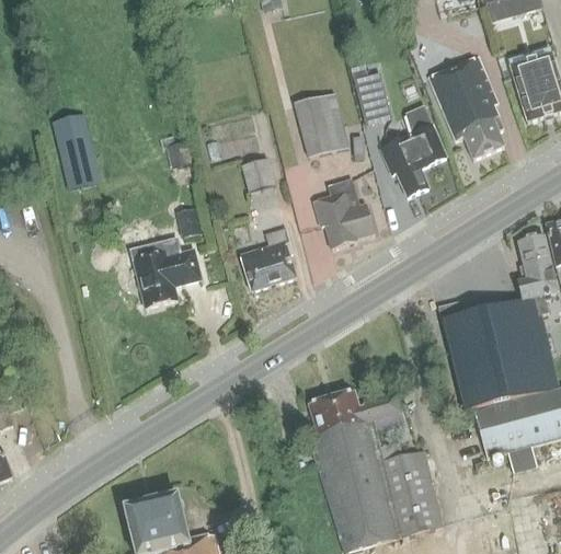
[(261,0),(263,11),(284,8),(282,0),(261,0)]
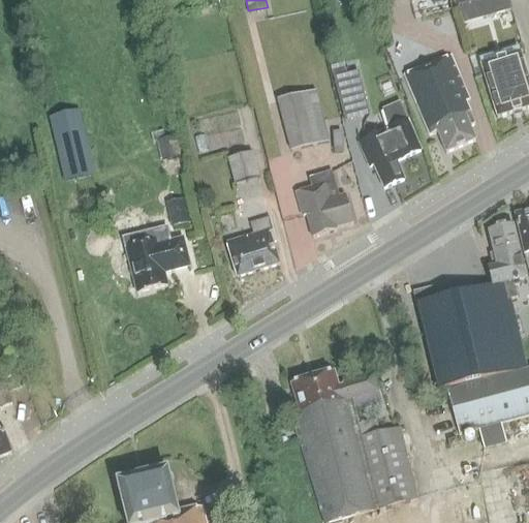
[(465,0),(459,2),(464,20),(512,5),(510,0),(465,0)]
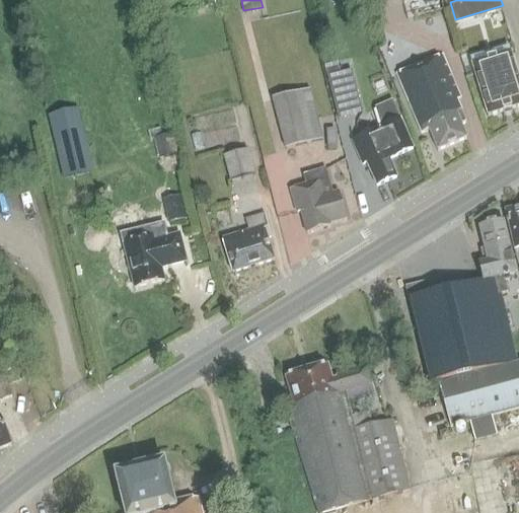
[(488,113),(518,102),(518,75),(511,49),(471,61),(488,113)]
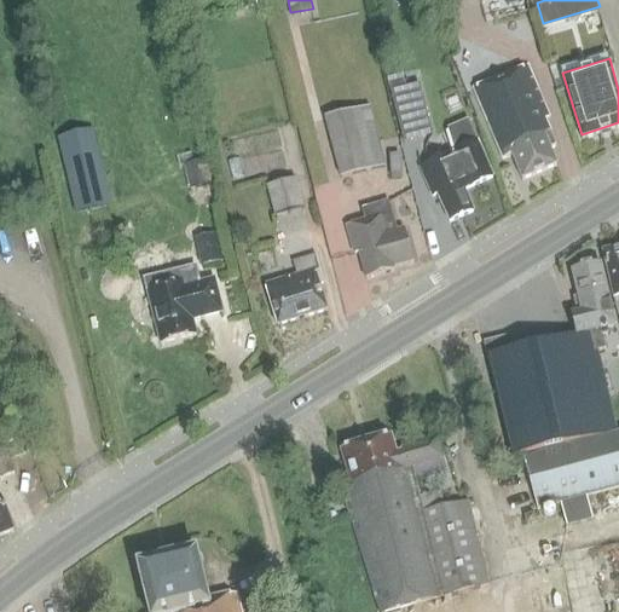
[(549,144),(556,142),(545,114),(550,111),(531,62),(527,63),(524,62),(479,81),(478,81),(474,84),(503,154),(512,150),(522,174),(555,160),(549,144)]
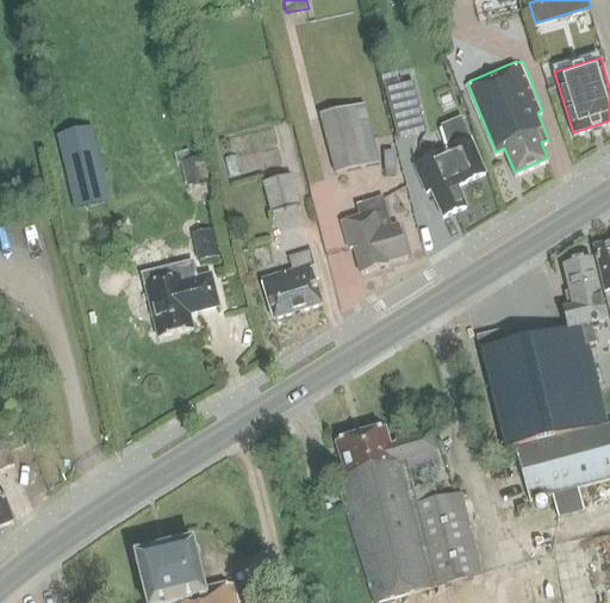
[(416,75),(386,81),(397,132),(427,126),(416,75)]
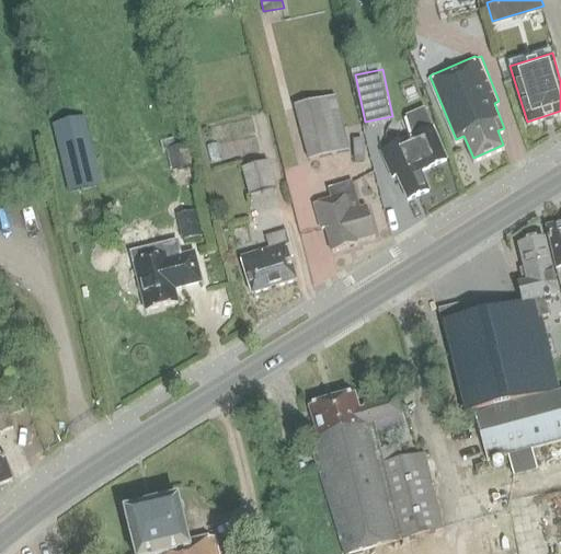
[(350,147),(335,92),(295,103),(309,157),(350,147)]
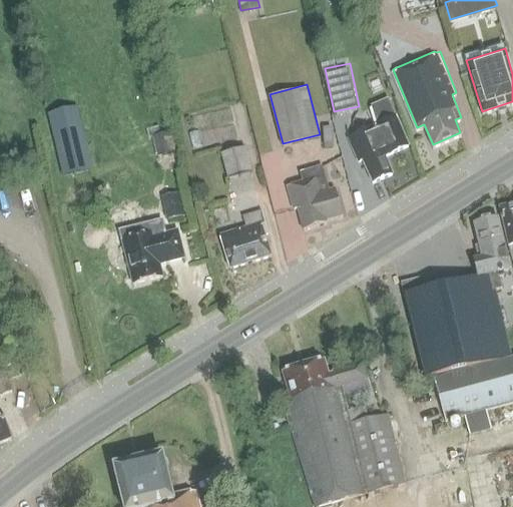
[(91,165),(76,103),(48,110),(63,172),(91,165)]
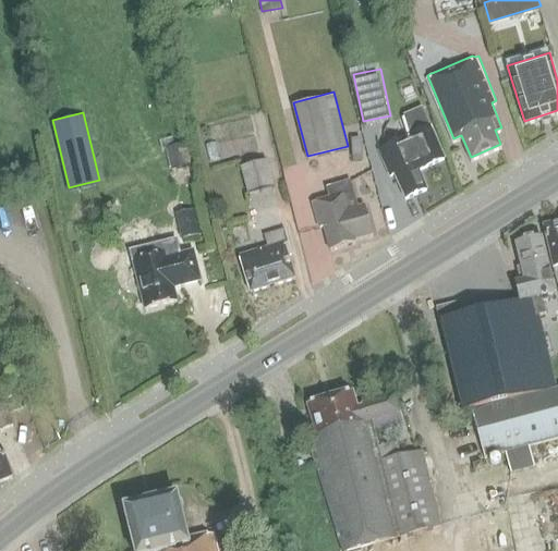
[(432,124),(379,146),(389,170),(393,169),(404,196),(428,186),(420,167),(445,157),(432,124)]
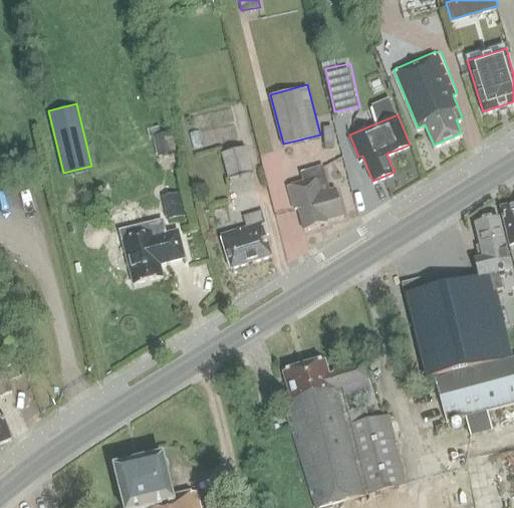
[(153,133),(157,153),(175,149),(170,129),(161,131),(153,133)]
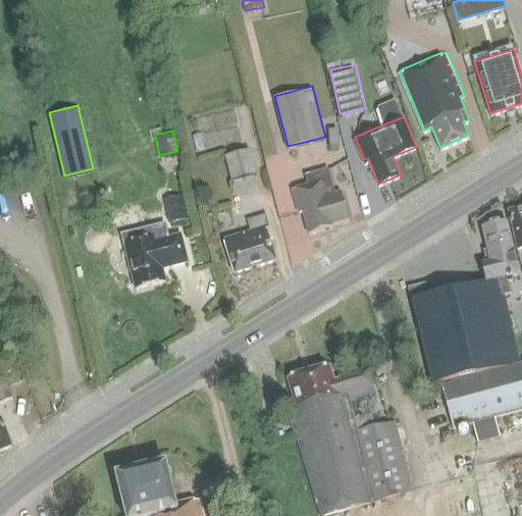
[(256,170),(250,146),(224,152),(230,177),(256,170)]
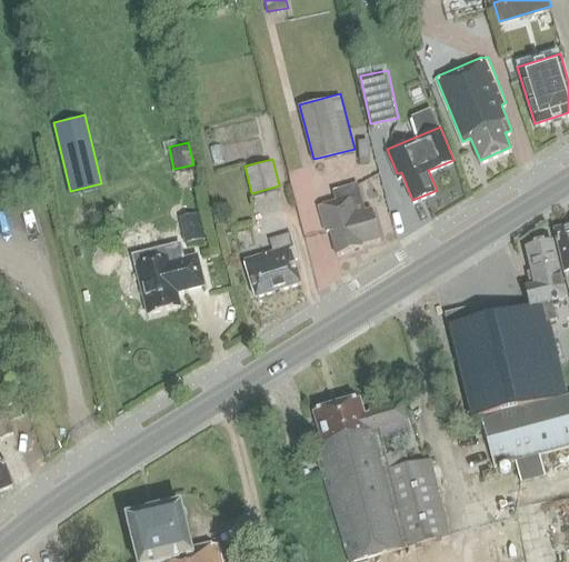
[(361,241),(380,236),(371,206),(365,208),(357,181),(333,188),(337,198),(321,202),(321,201),(318,202),(326,230),(330,229),(337,252),(362,244),(361,241)]
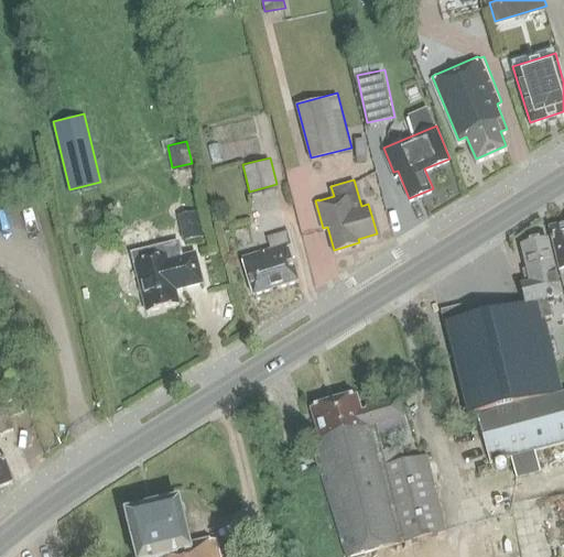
[(177,213),(183,238),(204,233),(198,208),(177,213)]
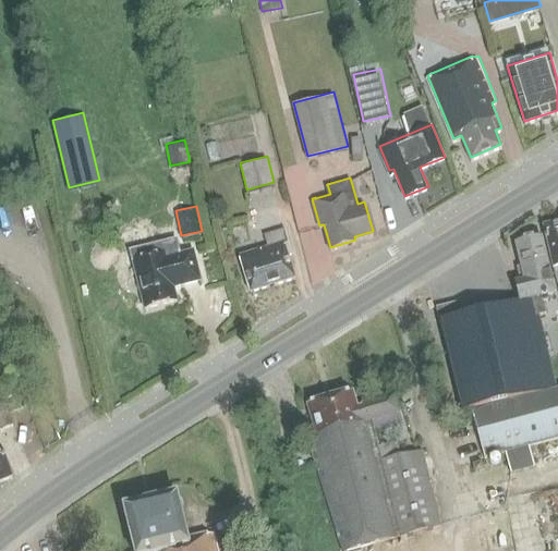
[(557,219),(544,222),(557,280),(557,279),(557,219)]
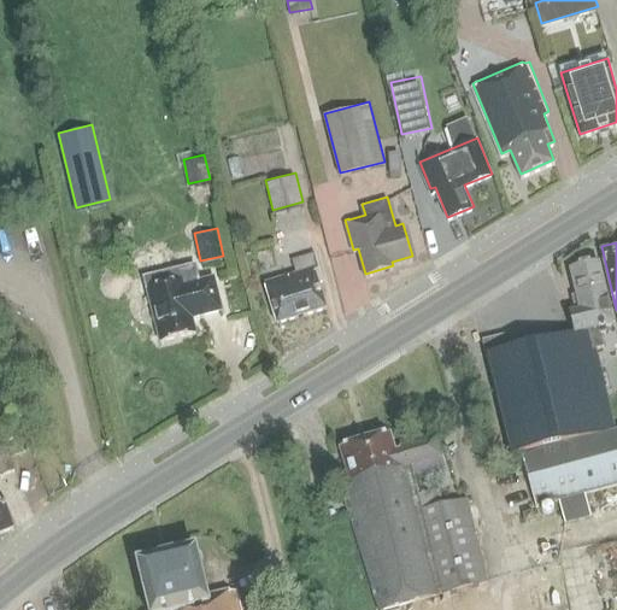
[(276,320),(327,305),(318,280),(323,279),(315,250),(292,257),(295,270),(265,279),(265,281),(276,320)]
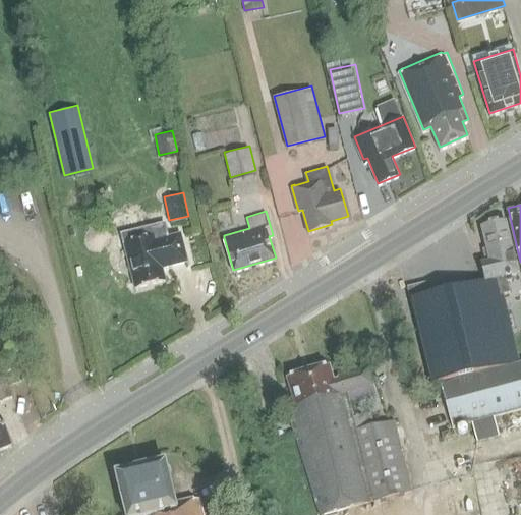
[(430,382),(441,379),(517,359),(501,292),(509,290),(506,279),(514,278),(512,272),(518,271),(505,219),(480,224),(488,258),(479,260),(483,278),(430,291),(428,279),(407,284),(430,382)]
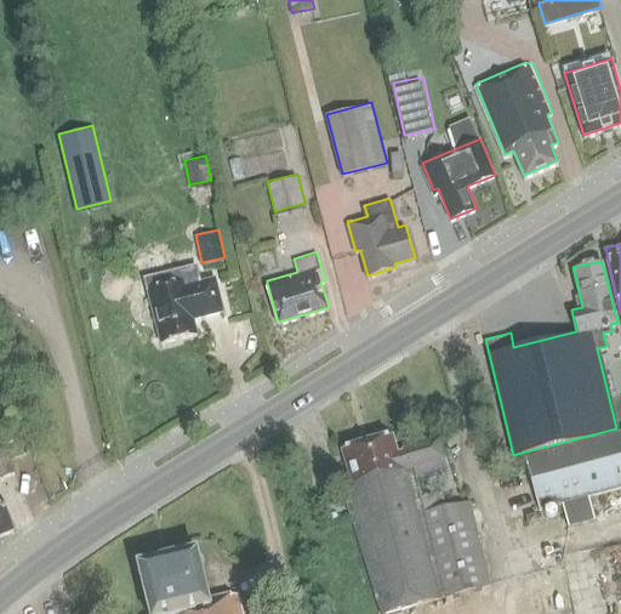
[(161,340),(197,331),(193,317),(223,308),(215,276),(184,283),(183,279),(148,288),(161,340)]
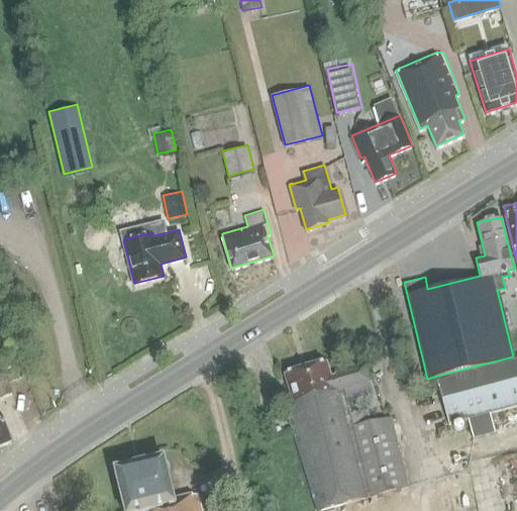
[(516,355),(513,356),(437,376),(448,422),(469,417),(474,435),(494,429),(489,409),(516,402),(516,355)]
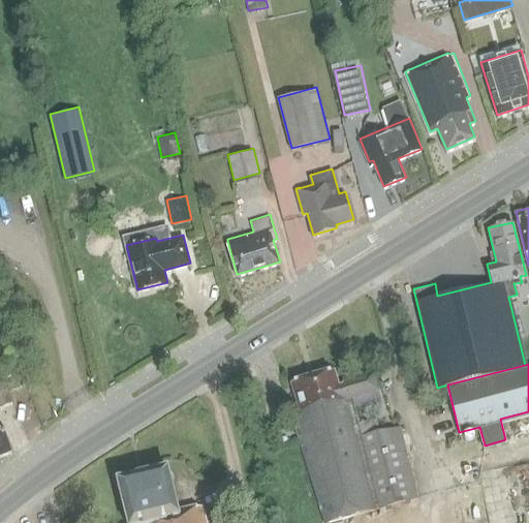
[(342,378),(342,381),(338,382),(334,368),(291,380),(298,403),(292,404),(325,522),(418,496),(399,425),(379,430),(375,416),(360,421),(356,409),(381,402),(372,370),(342,378)]
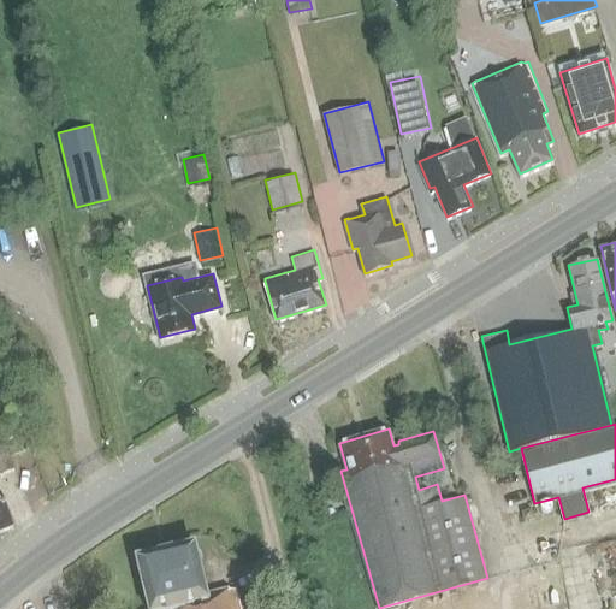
[(0,433),(0,469),(13,465),(1,433),(0,433)]
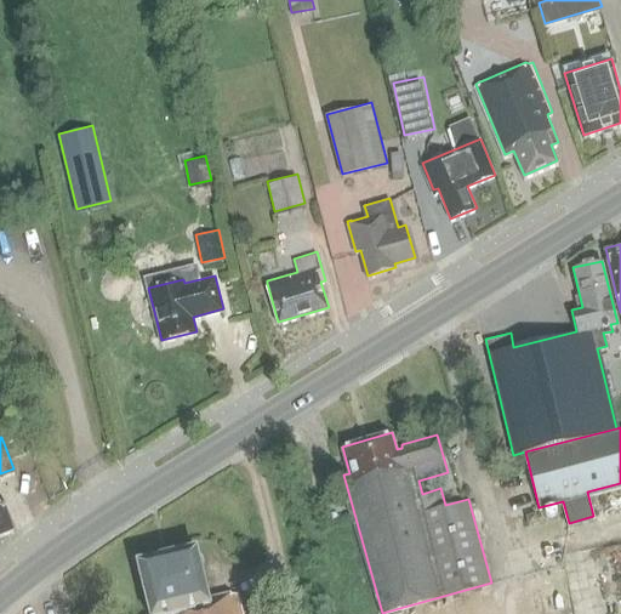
[(0,533),(13,528),(0,495),(0,533)]
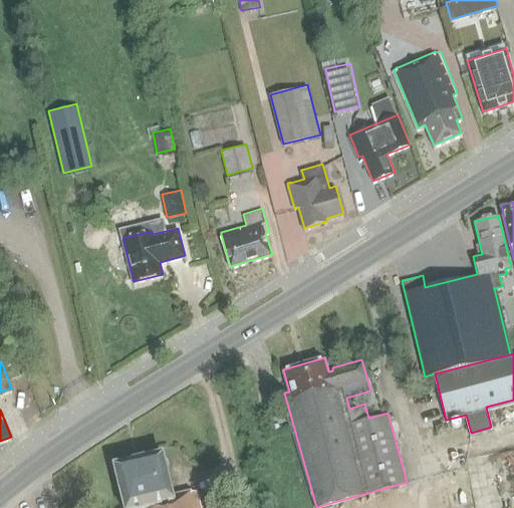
[(200,507),(196,488),(171,493),(163,454),(113,466),(123,507),(200,507)]
